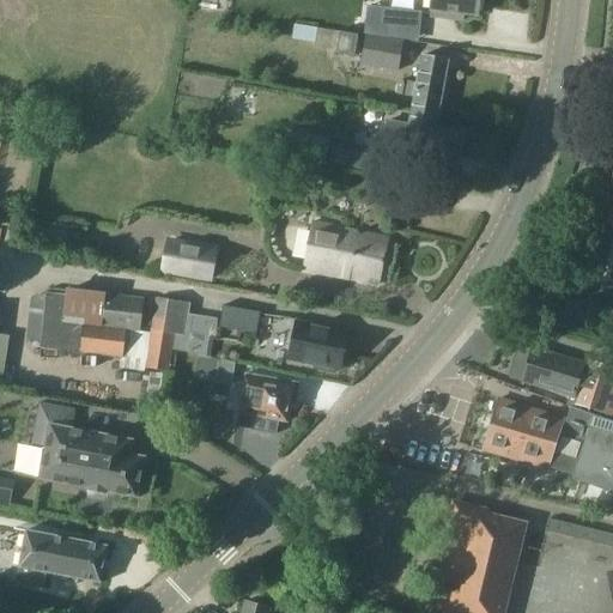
[(479,18),(480,0),(430,0),(429,12),(432,13),(431,20),(463,24),(465,17),(479,18)]
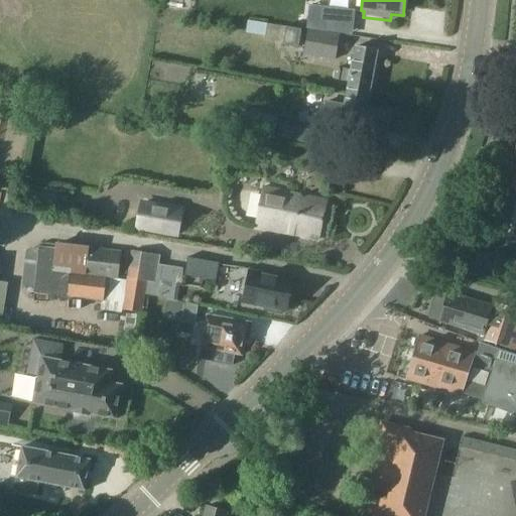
[(282,42),(284,27),(254,22),(253,33),(265,35),(264,40),(282,42)]
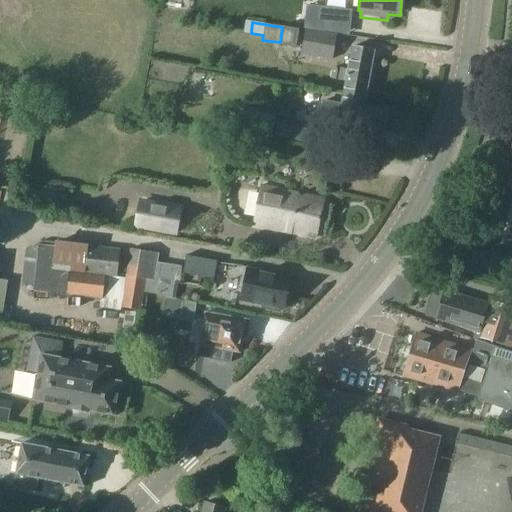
[(296,48),(299,31),(283,28),(280,46),(296,48)]
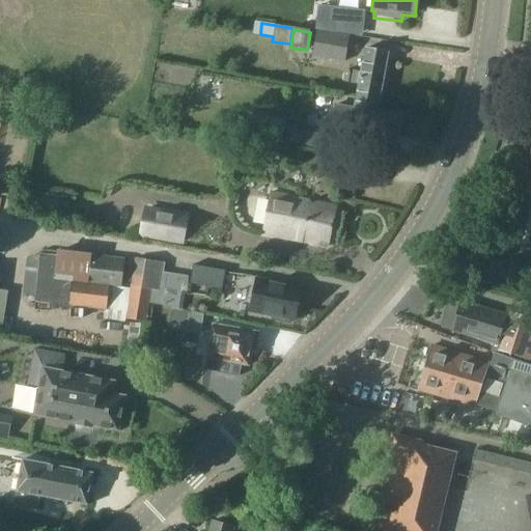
[(348,37),(315,32),(312,56),(344,61),(348,37)]
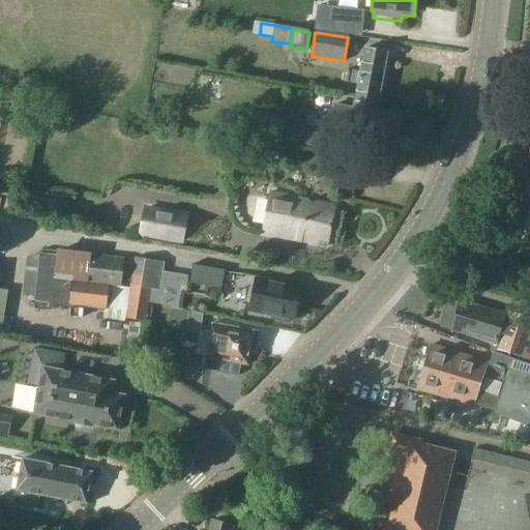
[(379,101),(383,82),(388,54),(363,49),(354,96),(379,101)]
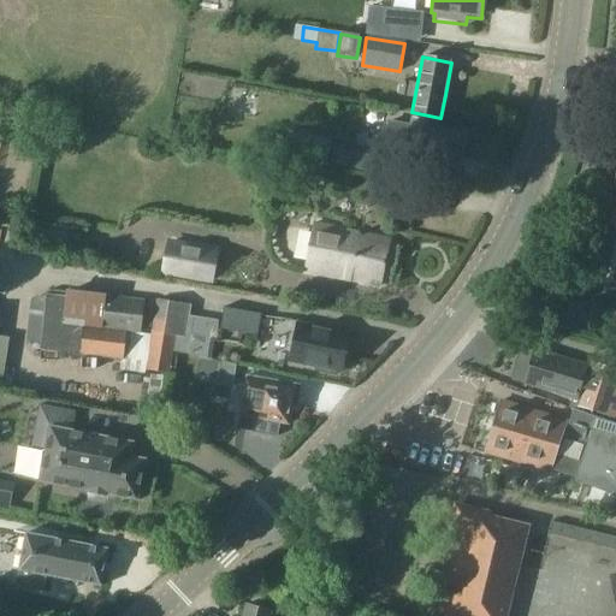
[(438,128),(440,118),(412,112),(408,125),(390,122),(386,143),(458,159),(463,132),(438,128)]
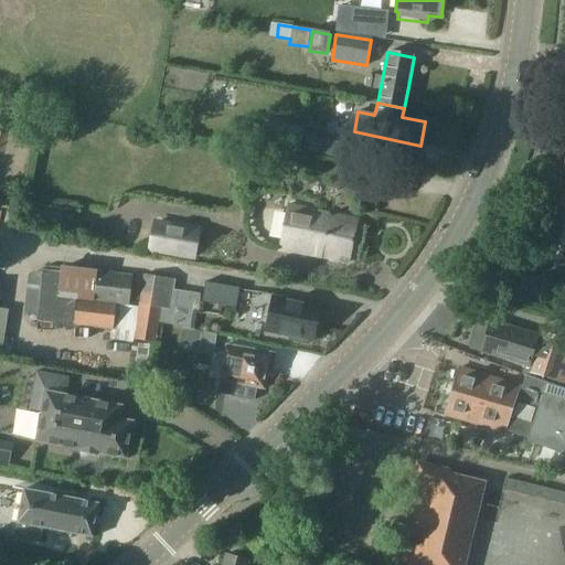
[(281,124),(277,144),(300,148),(305,128),(281,124)]
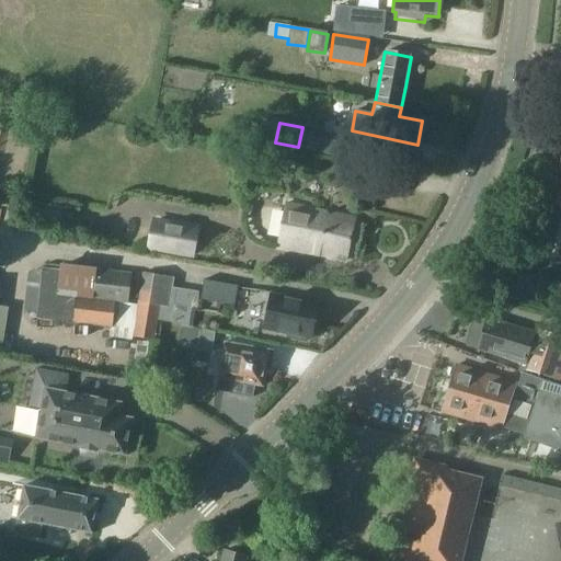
[(286,206),(277,249),(346,264),(355,220),(286,206)]
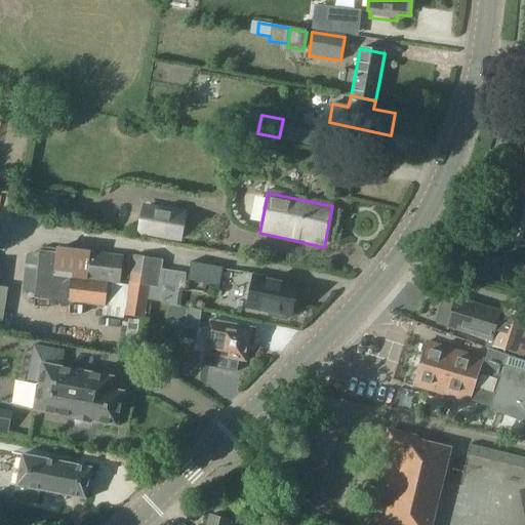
[(180,243),(187,212),(143,204),(136,234),(180,243)]
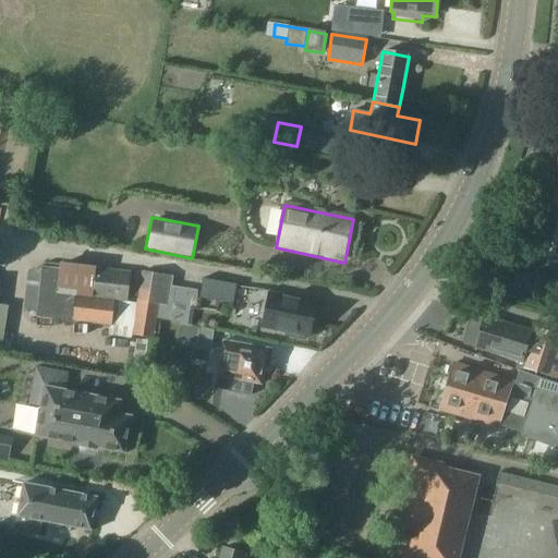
[(131,274),(60,265),(60,270),(41,267),(40,275),(26,273),(22,312),(35,314),(35,317),(112,328),(116,302),(128,303),(131,274)]
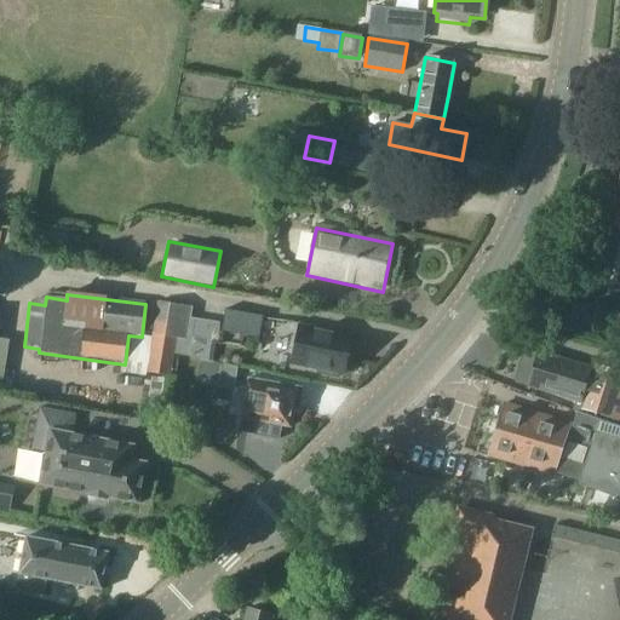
[(210,359),(216,320),(191,316),(193,306),(159,302),(148,373),(172,377),(176,354),(210,359)]
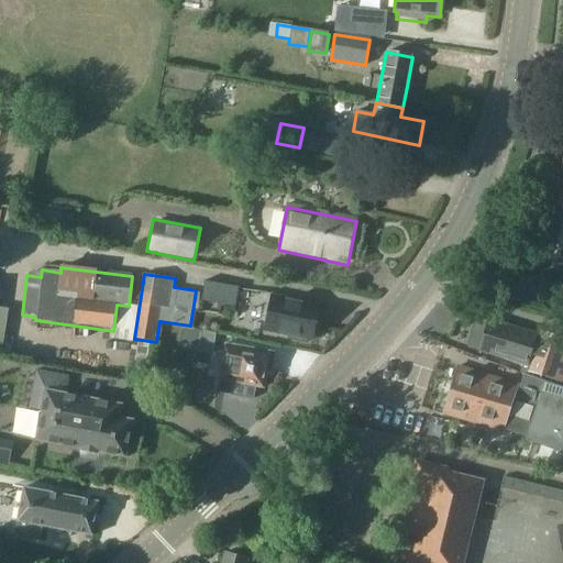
[(235,308),(240,287),(205,280),(200,301),(235,308)]
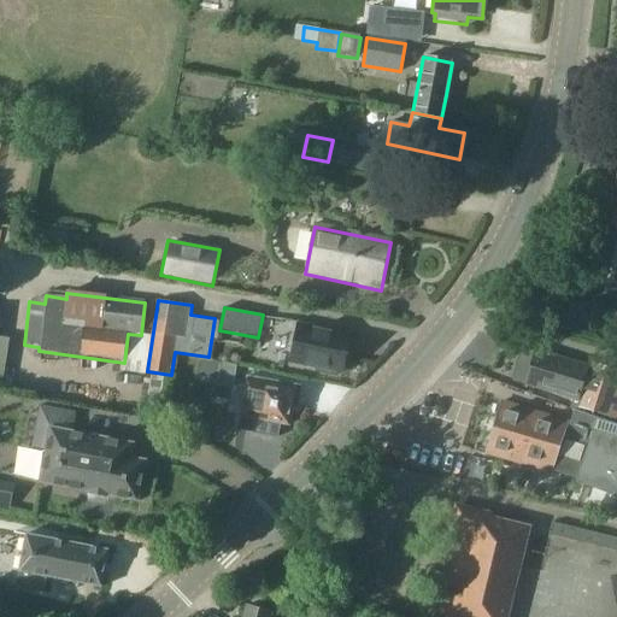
[(297,324),(288,362),(315,368),(315,371),(336,375),(336,372),(342,374),(350,335),(297,324)]
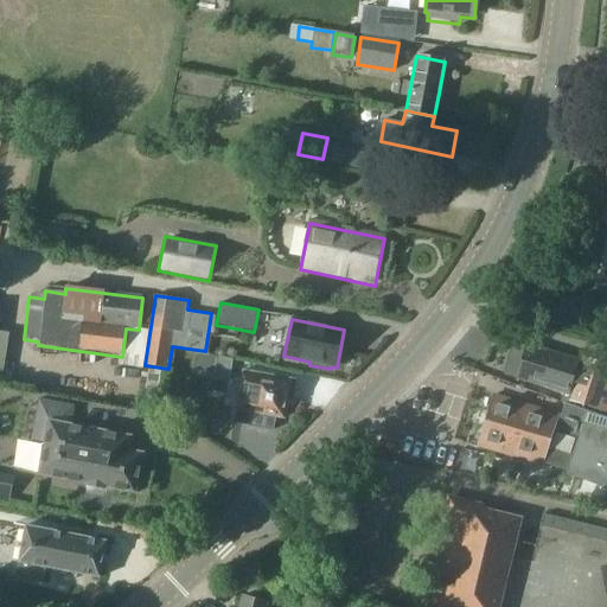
[(518,352),(517,357),(518,357),(523,358),(523,360),(517,378),(518,378),(573,396),(572,396),(570,401),(572,402),(606,413),(606,364),(585,358),(583,363),(580,362),(580,360),(529,345),(529,344),(523,343),(522,342),(518,352)]
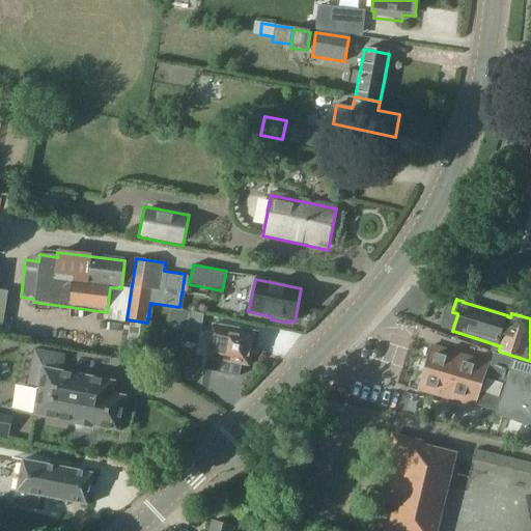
[(199,335),(202,314),(192,312),(185,333),(199,335)]
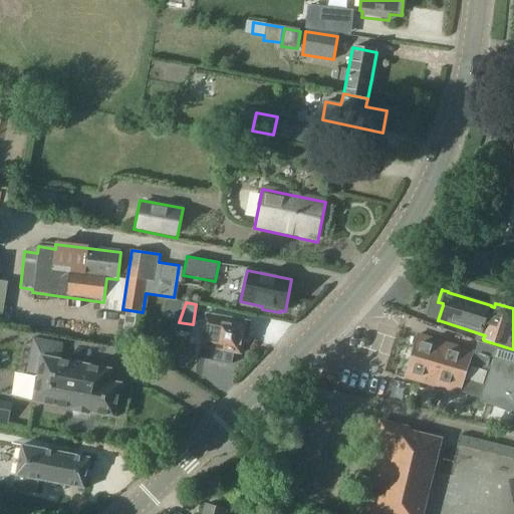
[(251,323),(218,317),(218,320),(205,318),(200,347),(213,350),(210,361),(231,365),(234,353),(241,355),(244,338),(248,339),(251,323)]
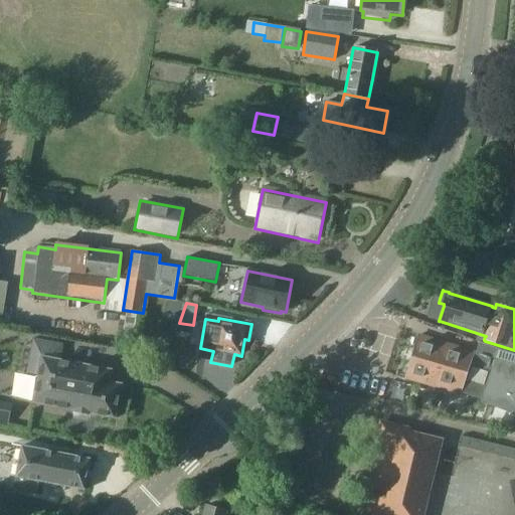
[(461,394),(473,352),(421,337),(408,378),(461,394)]
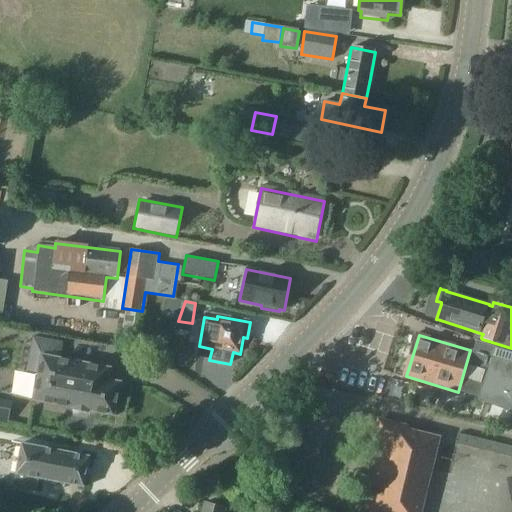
[(33,336),(26,372),(38,374),(33,402),(114,416),(121,382),(108,380),(111,368),(60,358),(63,342),(33,336)]
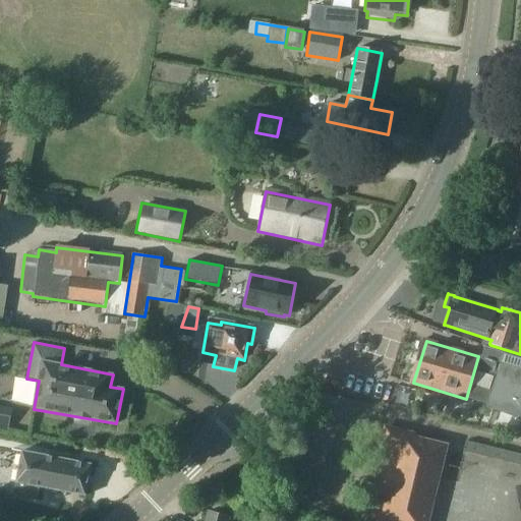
[(520,359),(504,354),(485,407),(520,418),(517,437),(520,438),(520,359)]
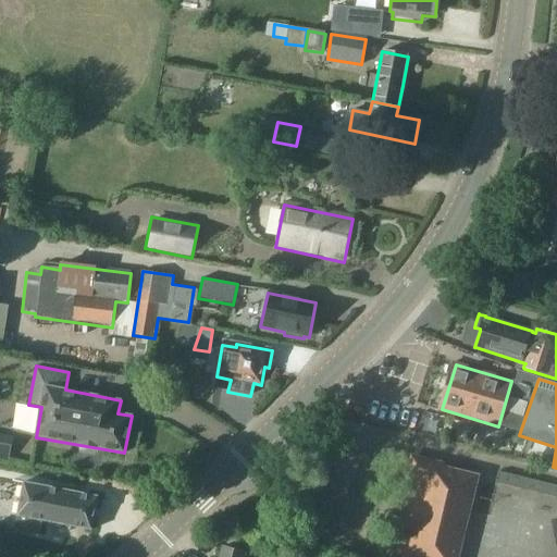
[(449,471),(444,470),(445,466),(412,457),(408,478),(416,480),(410,503),(399,499),(395,518),(406,520),(400,542),(393,540),(387,556),(456,556),(478,477),(474,475),(474,473),(450,468),(449,471)]
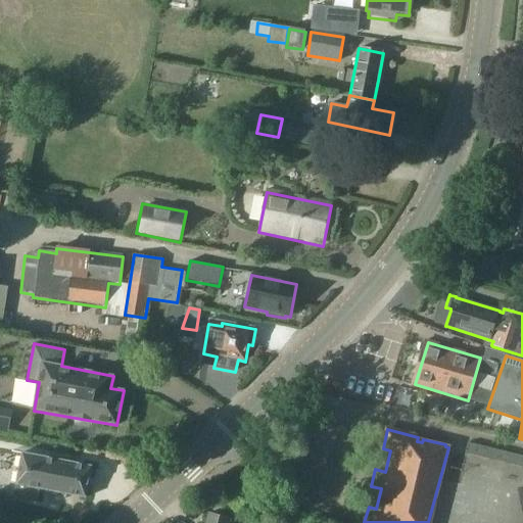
[(522,466),(522,456),(468,442),(466,453),(522,466)]
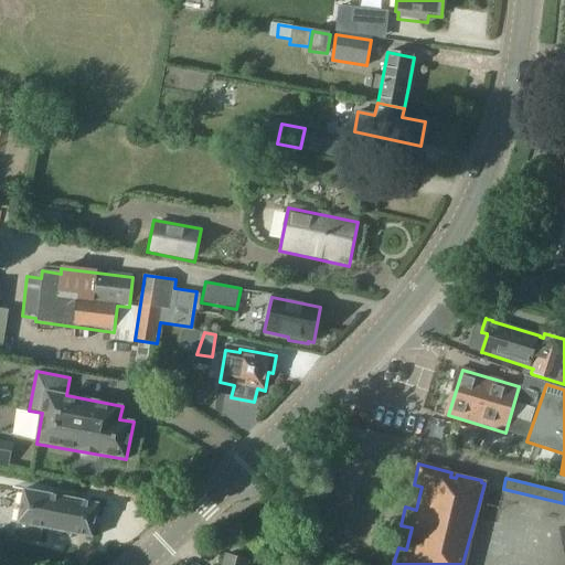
[(93,539),(99,503),(24,489),(14,537),(40,542),(42,529),(93,539)]
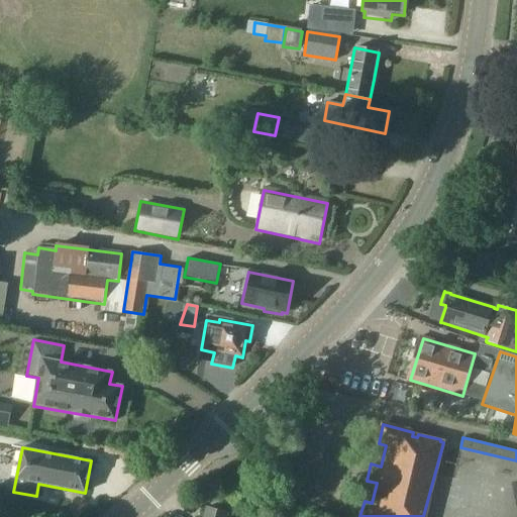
[(226,516),(227,514),(207,508),(204,516),(226,516)]
